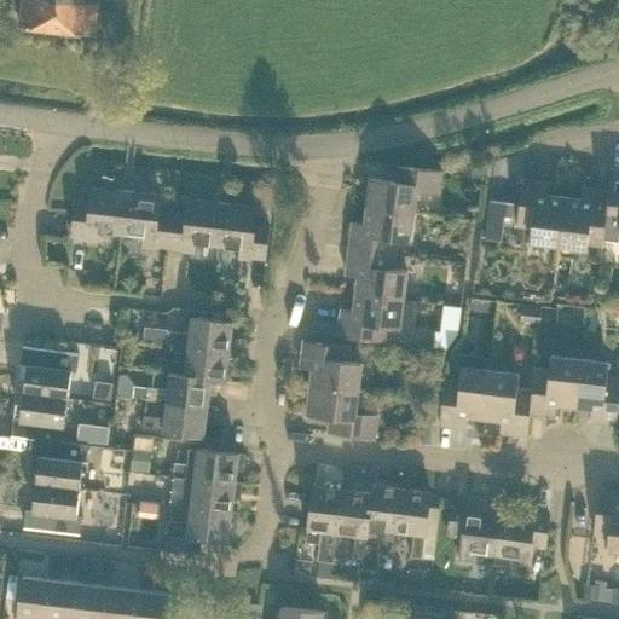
[(22,0),(19,25),(94,35),(98,0),(22,0)]
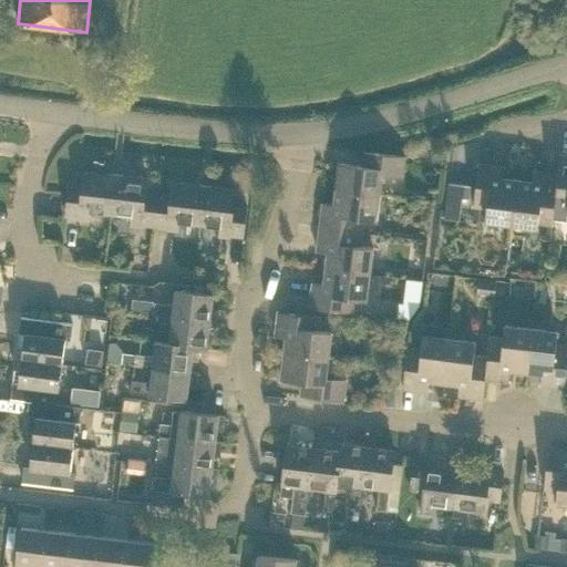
[(338,174),(336,189),(380,195),(381,182),(382,176),(402,178),(404,157),(362,153),(362,154),(361,166),(339,163),(338,174)]
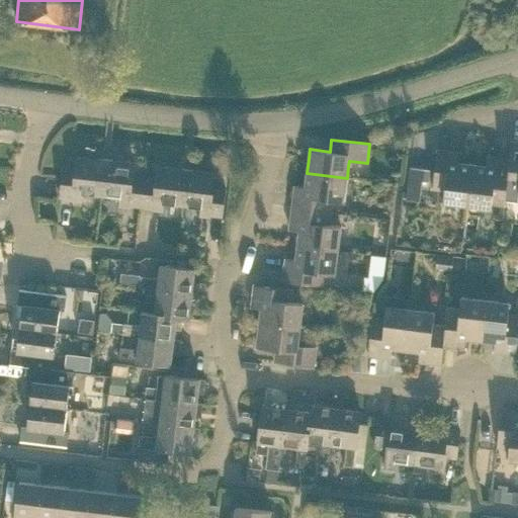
[(517,200),(517,193),(517,142),(512,141),(511,146),(510,159),(506,198),(517,200)]
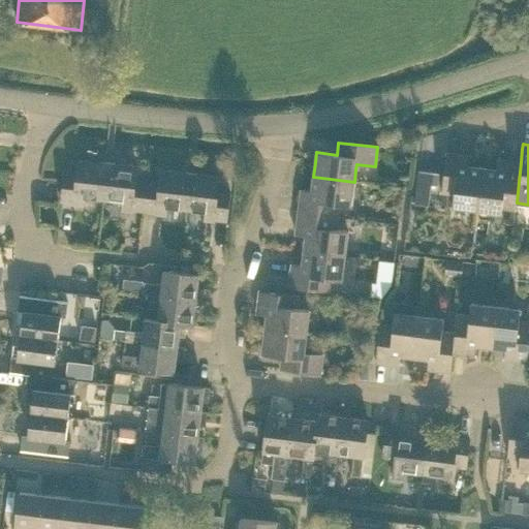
[(453,207),(477,210),(479,188),(483,168),(468,166),(469,156),(446,154),(442,185),(441,193),(454,194),(453,207)]
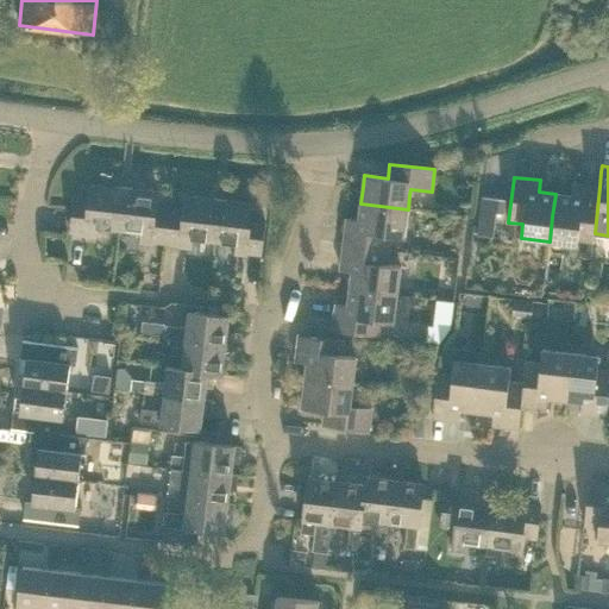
[(96,227),(119,230),(124,188),(90,184),(88,199),(75,198),(70,232),(85,233),(85,236),(95,237),(96,227)]
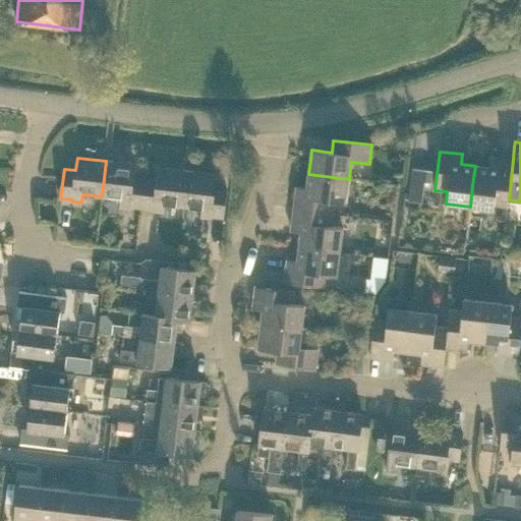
[(508,199),(509,199),(513,160),(490,158),(489,168),(475,166),(472,185),(470,207),(495,210),(495,206),(507,207),(508,199)]
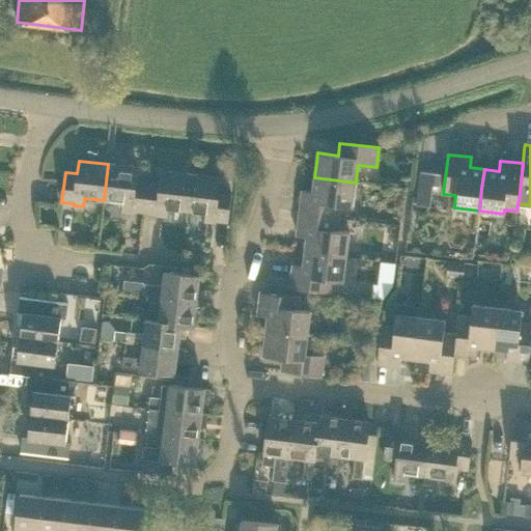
[(137,168),(108,164),(104,200),(123,202),(122,212),(132,213),(133,211),(144,213),(147,183),(136,180),(137,168)]
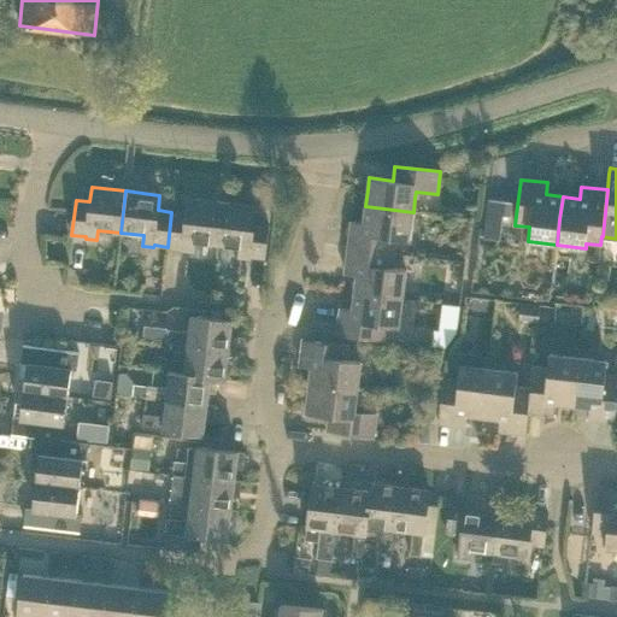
[(194,242),(217,245),(222,203),(188,199),(186,213),(171,212),(168,247),(182,248),(181,251),(193,252),(194,242)]
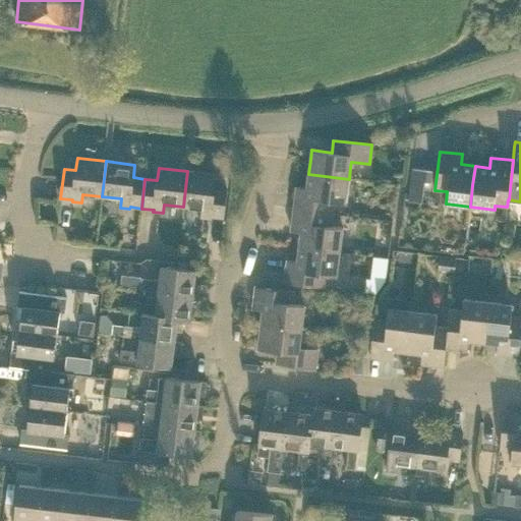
[(421,203),(424,182),(431,183),(432,172),(411,169),(408,200),(421,203)]
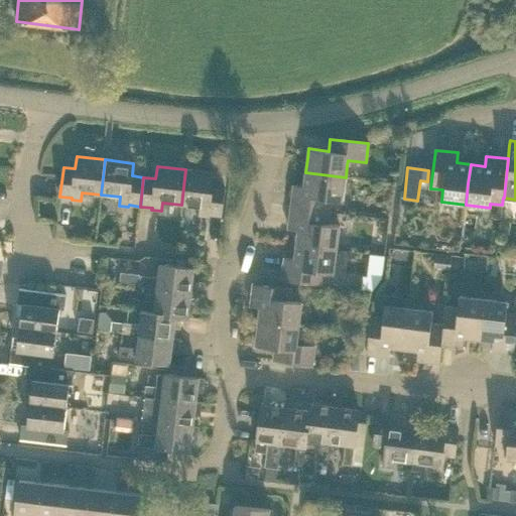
[(214,173),(185,169),(181,205),(200,207),(199,216),(209,217),(209,215),(221,217),(224,187),(213,185),(214,173)]
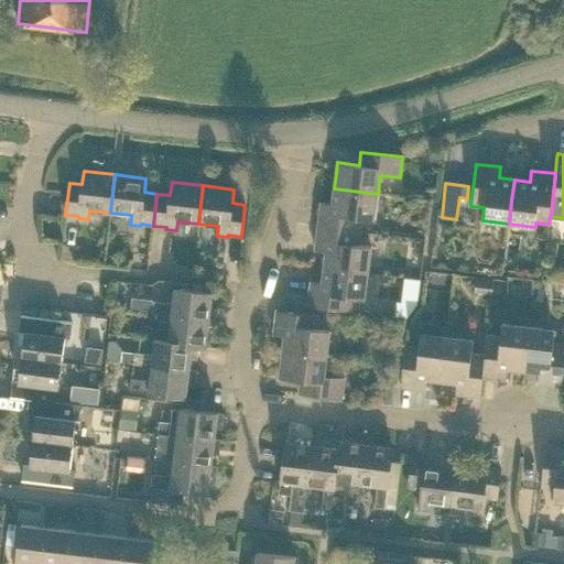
[(331,204),(321,203),(317,227),(360,231),(361,218),(375,220),(378,194),(334,188),(331,204)]
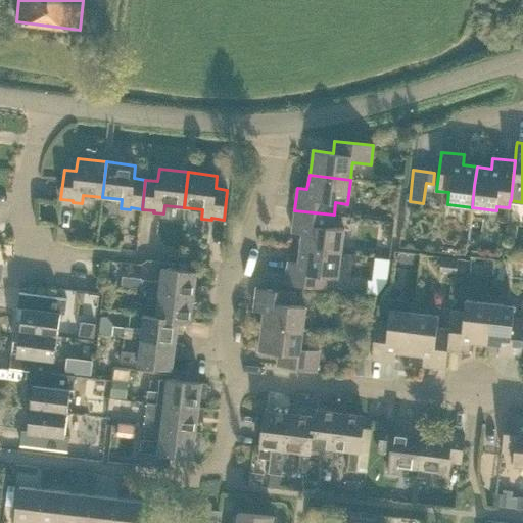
[(332,228),(334,215),(294,210),(291,233),(301,234),(300,248),(341,253),(344,229),(332,228)]
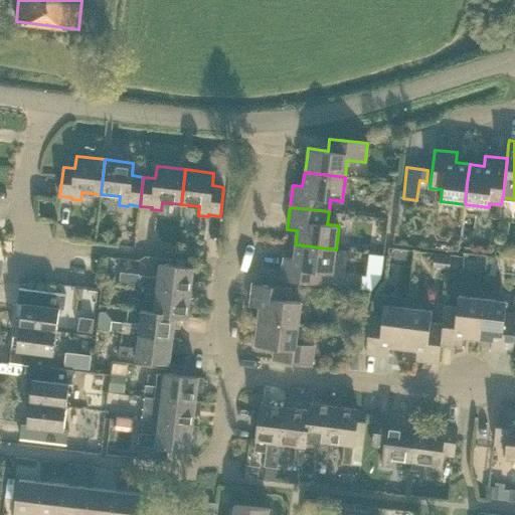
[(333,273),(336,249),(296,244),(294,259),(284,258),(281,280),(320,285),(321,272),(333,273)]
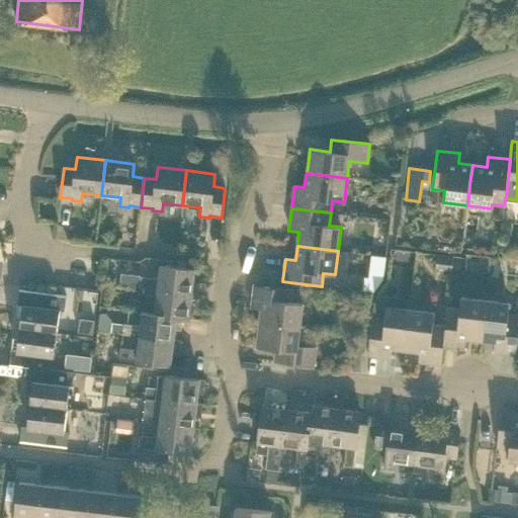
[(158,290),(158,289),(192,293),(192,292),(193,279),(199,280),(200,270),(161,265),(159,279),(142,277),(140,288),(158,290)]
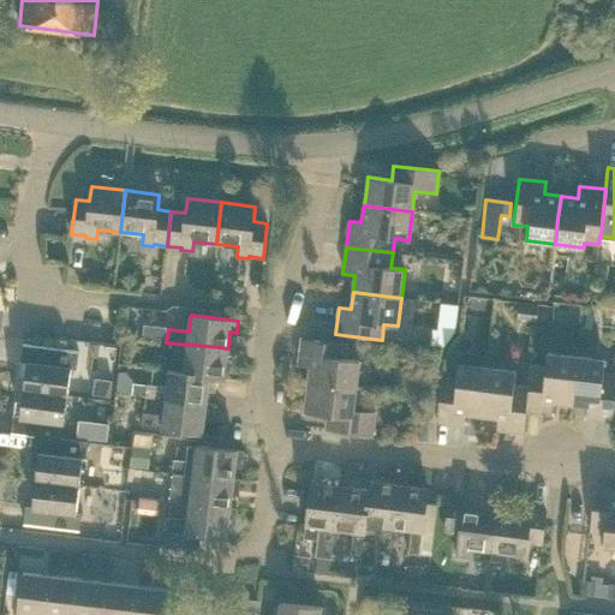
[(165,341),(166,328),(155,326),(153,340),(165,341)]
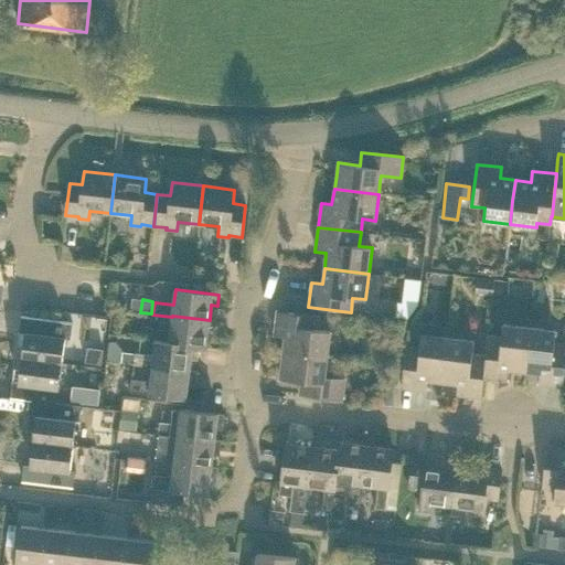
[(417,305),(401,302),(396,302),(395,317),(407,318),(409,316),(417,305)]
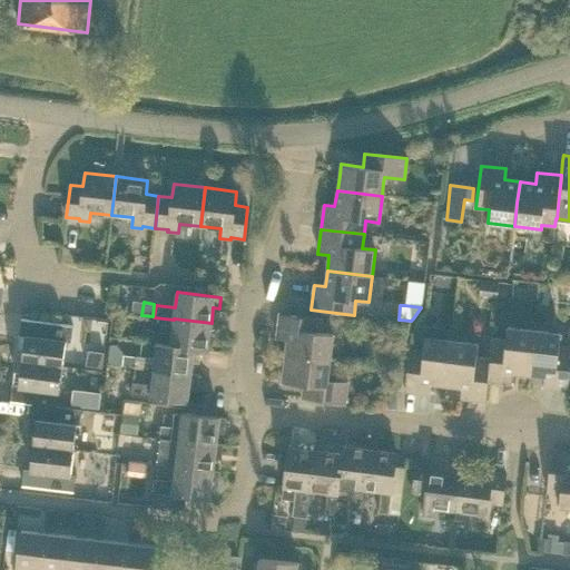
[(287,340),(285,355),(330,361),(333,334),(321,333),(322,318),(278,314),(276,338),(287,340)]
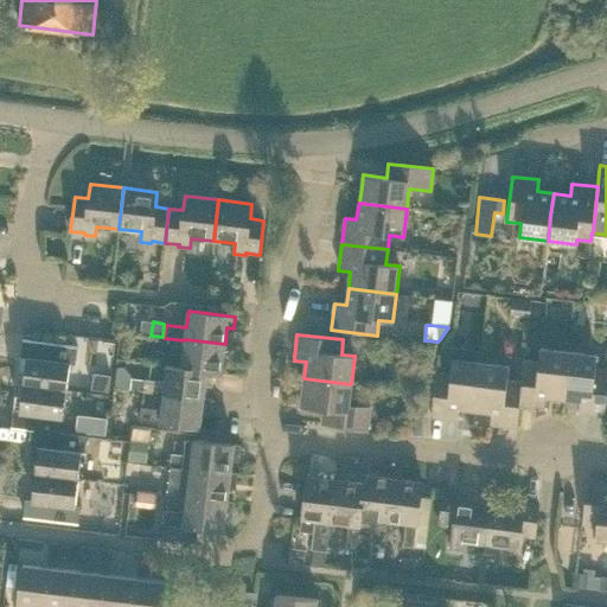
[(114,387),(120,340),(102,338),(96,384),(114,387)]
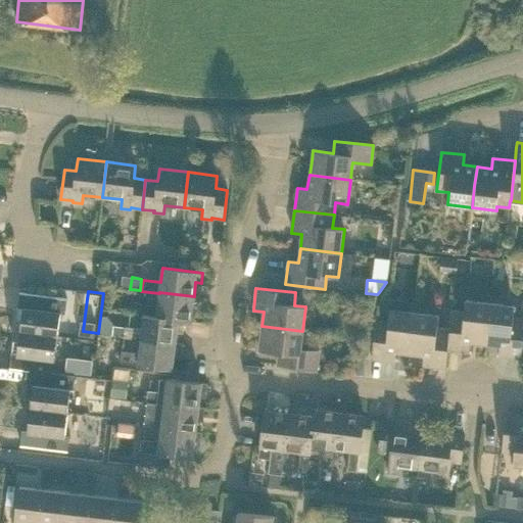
[(178,320),(184,321),(190,322),(192,305),(198,306),(200,296),(194,295),(194,296),(159,292),(159,293),(157,306),(140,303),(139,315),(144,315),(156,316),(156,317),(178,320)]
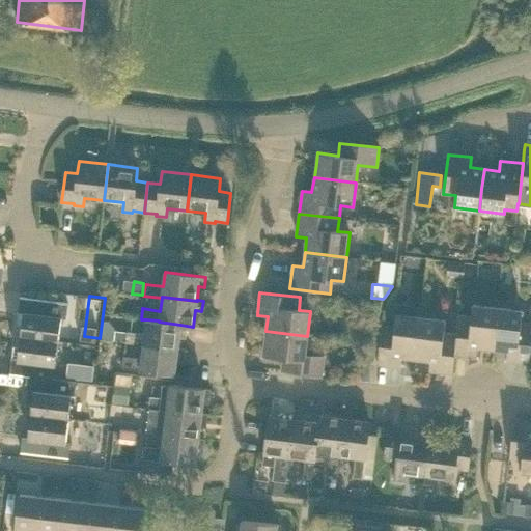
[(20,298),(18,312),(23,313),(21,336),(58,341),(61,318),(66,318),(68,304),(20,298)]
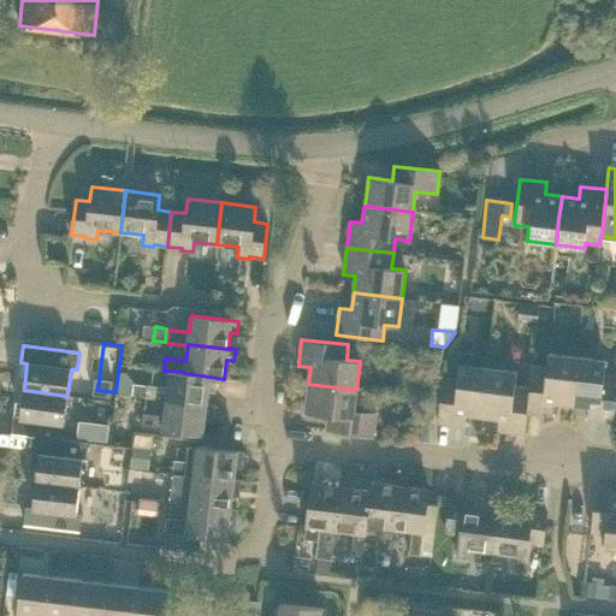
[(546,367),(532,366),(529,388),(527,412),(527,413),(554,415),(555,403),(572,406),(578,357),(549,354),(546,367)]
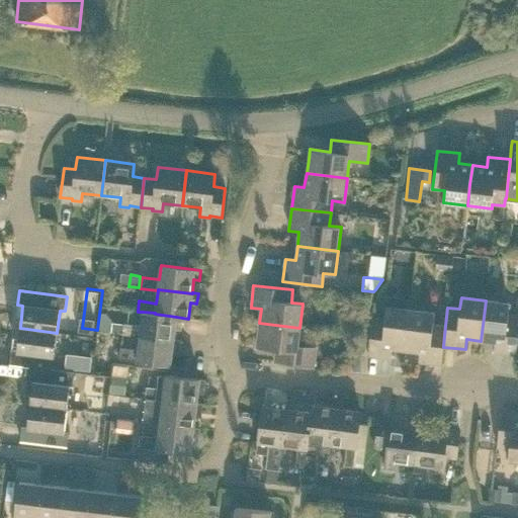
[(516,355),(517,337),(517,316),(508,315),(509,303),(486,300),(481,341),(495,342),(494,352),(516,355)]
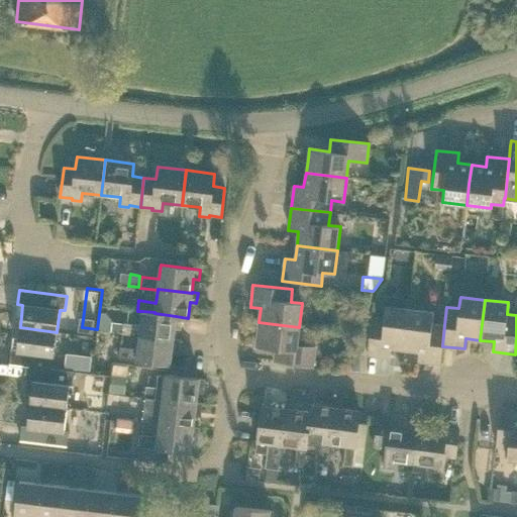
[(386,306),(384,318),(372,316),(367,354),(370,355),(390,357),(391,347),(405,349),(410,309),(386,306)]
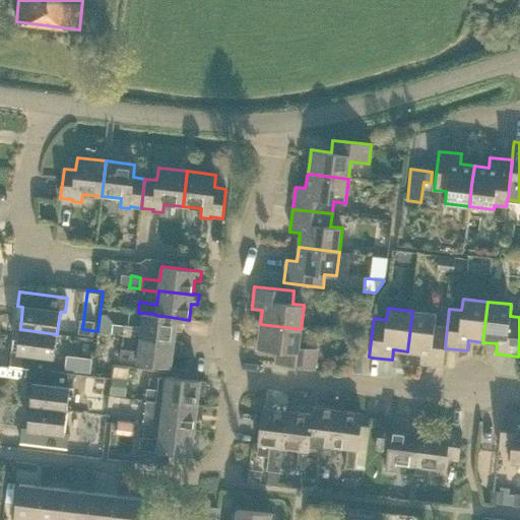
[(447,327),(435,326),(436,314),(412,311),(407,351),(421,353),(419,364),(443,367),(445,348),(445,347),(447,327)]
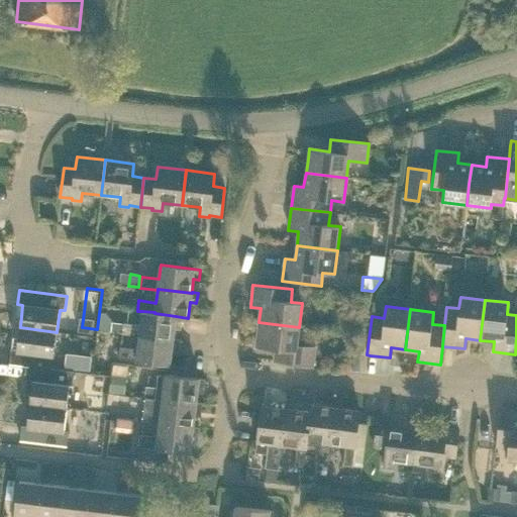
[(139,336),(174,339),(174,338),(176,325),(181,326),(182,317),(176,316),(154,313),(154,312),(142,311),(140,325),(123,323),(122,334),(139,336)]
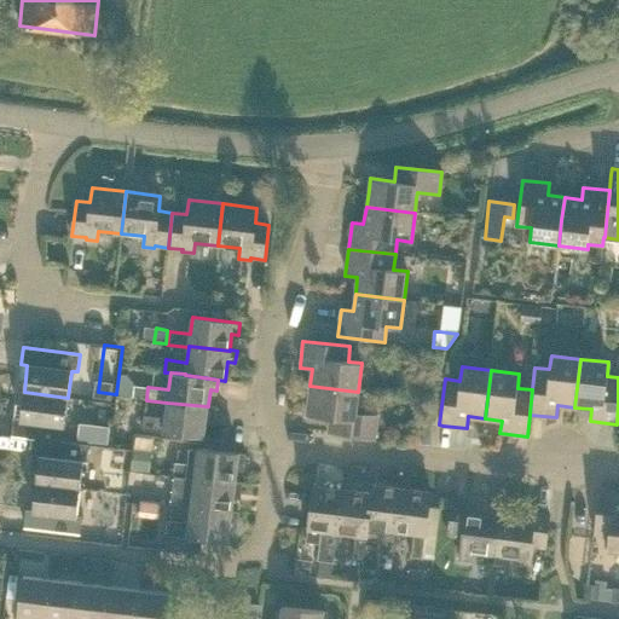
[(356,412),(358,392),(310,386),(307,415),(330,417),(329,432),(375,438),(377,415),(356,412)]
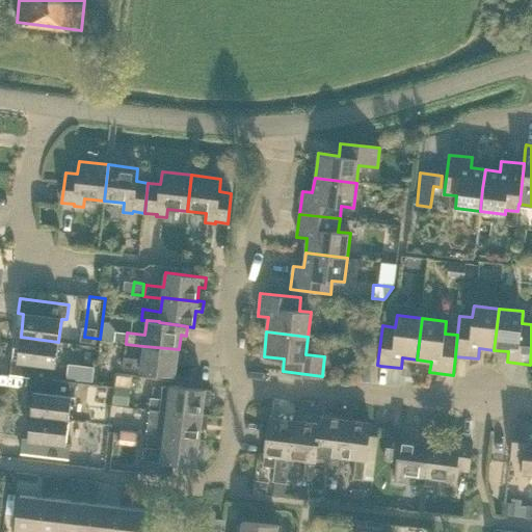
[(30,376),(37,377),(54,379),(58,342),(21,337),(18,360),(12,358),(10,374),(30,377),(30,376)]
